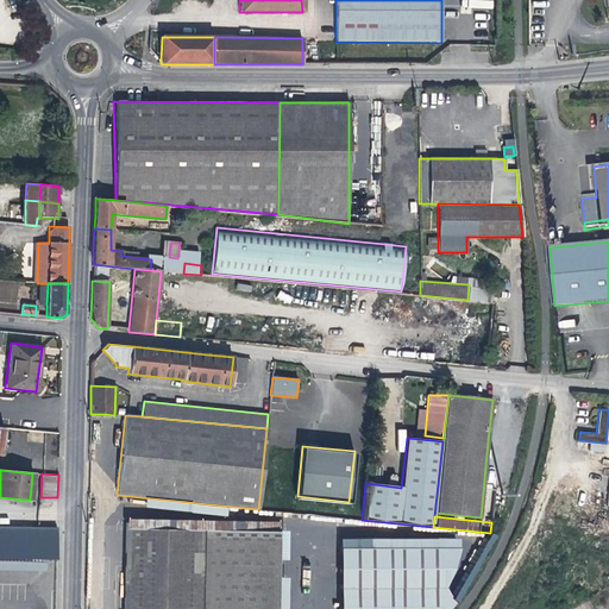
[(126,519),(126,528),(277,531),(278,521),(126,519)]
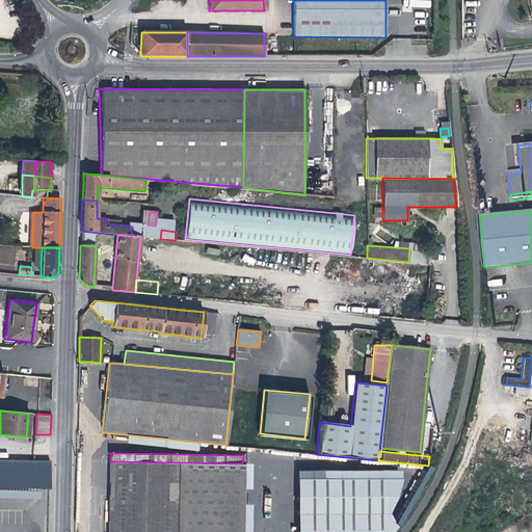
[(0,458),(0,486),(50,488),(51,460),(0,458)]
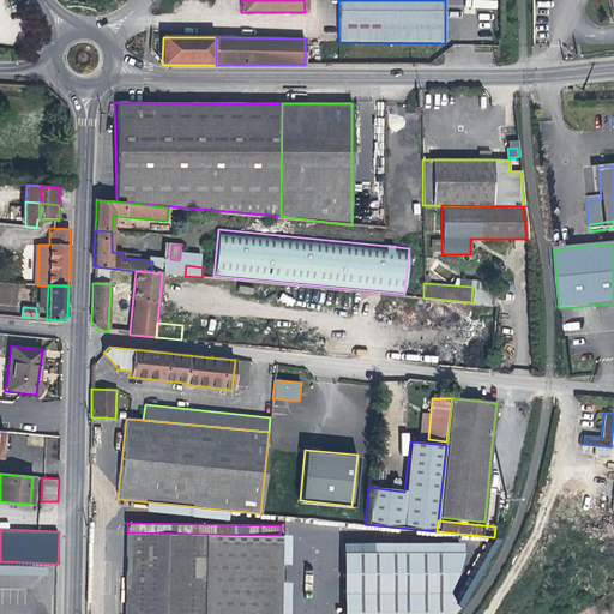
[(280,535),(127,533),(125,613),(278,613),(280,582),(280,565),(280,535)]
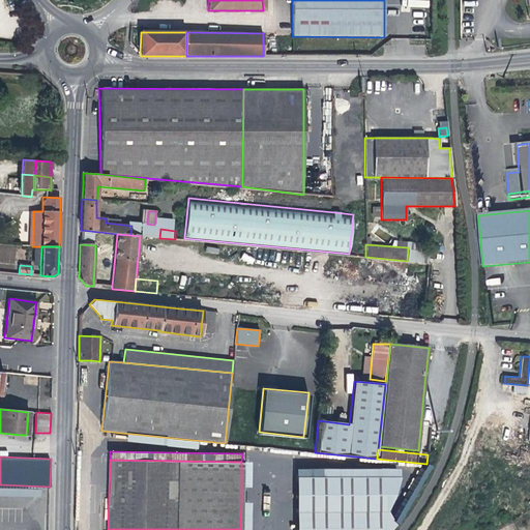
[(400,511),(400,469),(298,469),(298,529),(387,529),(395,526),(411,506),(396,513),(396,505),(400,511)]
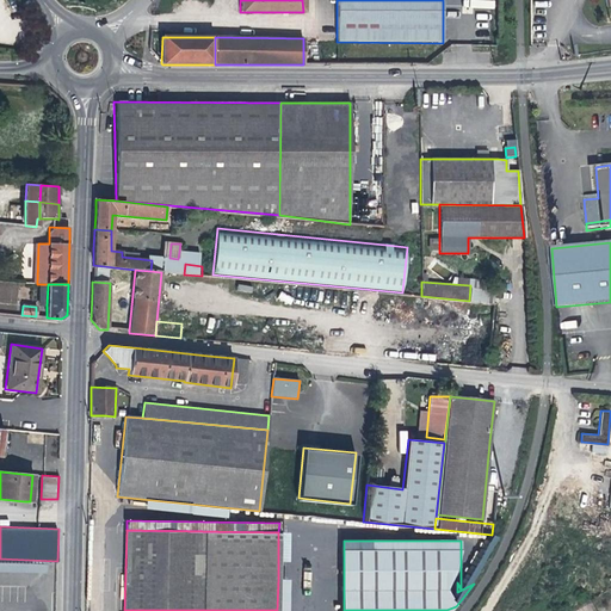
[(285,610),(287,580),(278,579),(277,610),(285,610)]
